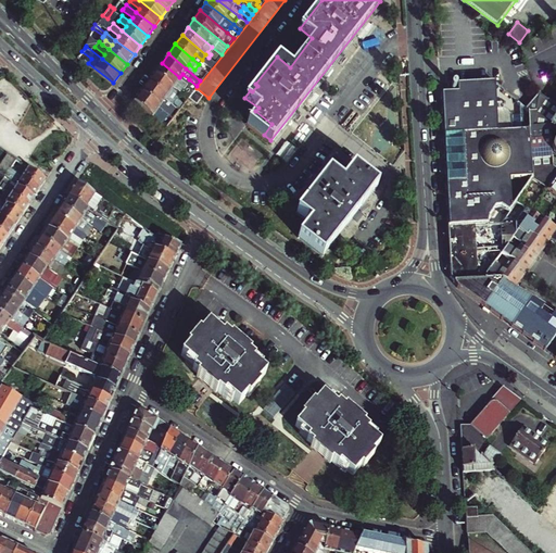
[(196,54),(192,59),(199,64),(202,60),(196,54)]
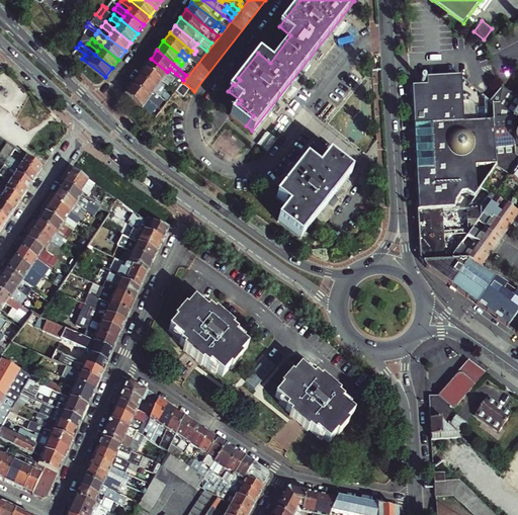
[(151,59),(144,67),(160,81),(163,77),(170,83),(173,78),(167,72),(151,59)]
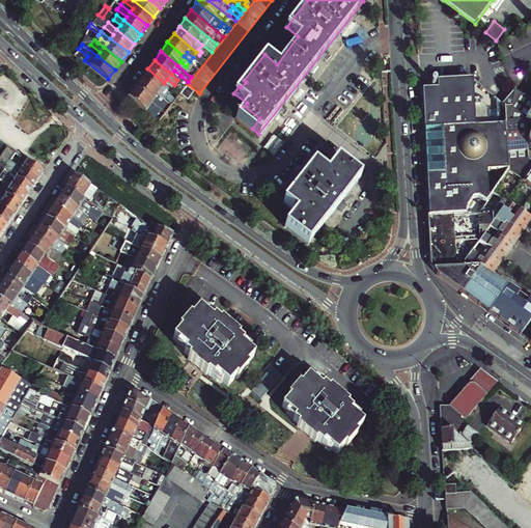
[(191,77),(198,68),(195,65),(191,71),(186,66),(180,61),(177,65),(191,77)]
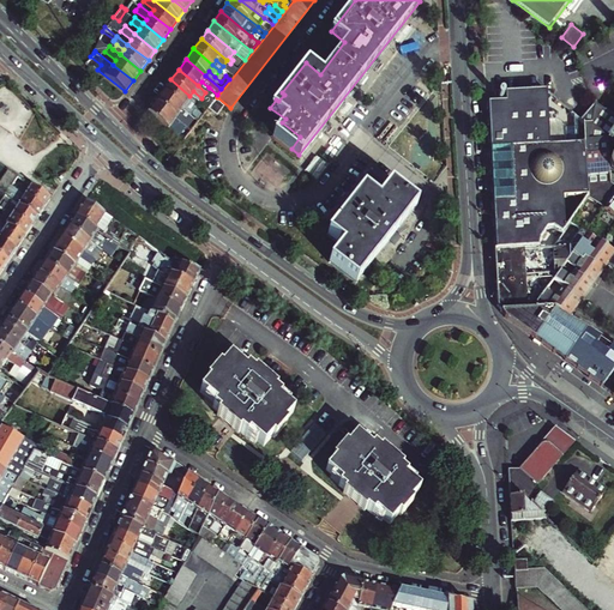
[(170,79),(163,90),(191,113),(198,119),(205,109),(190,96),(170,79)]
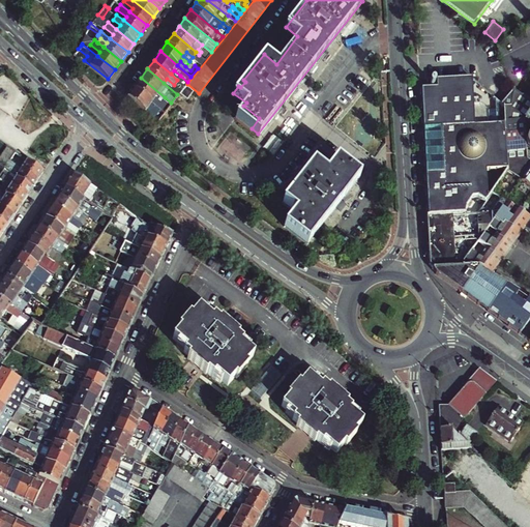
[(180,76),(177,80),(184,85),(185,83),(187,82),(180,76)]
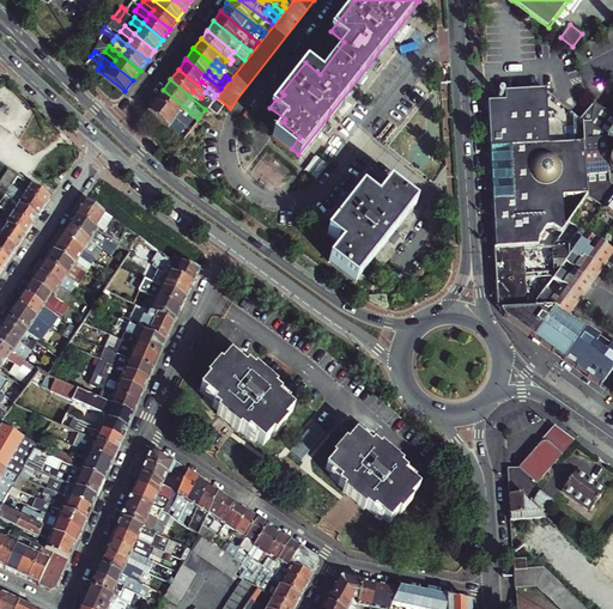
[(545,108),(546,87),(503,89),(487,90),(487,99),(484,99),(491,203),(492,223),(493,248),(536,245),(536,244),(539,235),(545,225),(551,224),(560,231),(564,220),(565,194),(587,193),(583,141),(568,141),(565,122),(553,117),(553,113),(548,111),(545,108)]
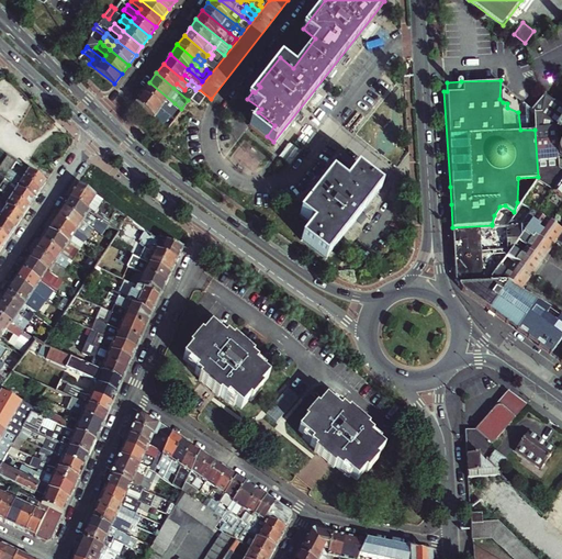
[(143,92),(161,107),(164,103),(170,109),(171,108),(175,103),(149,82),(143,92)]
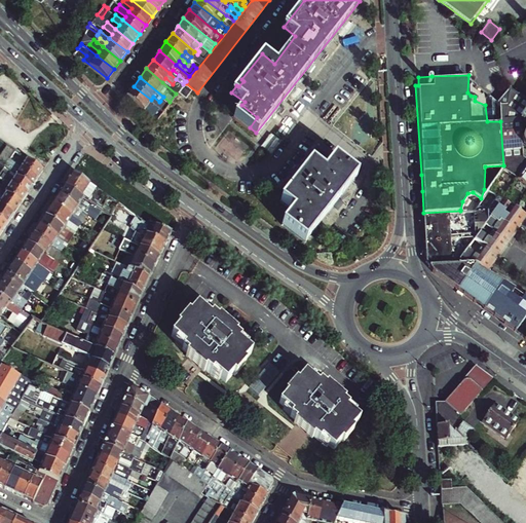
[(165,78),(162,82),(176,94),(178,90),(183,84),(176,79),(173,84),(165,78)]
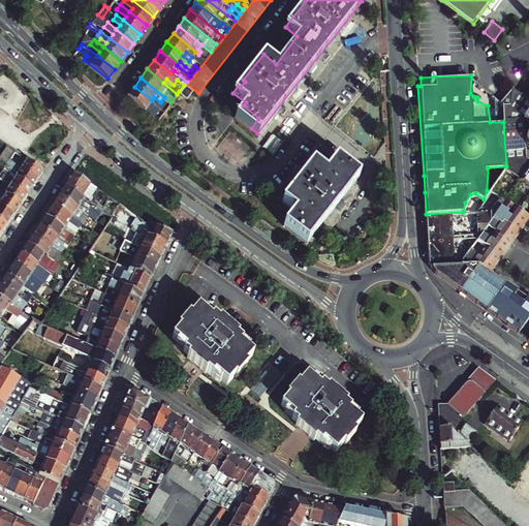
[(185,83),(184,85),(179,91),(184,95),(187,97),(193,90),(185,83)]
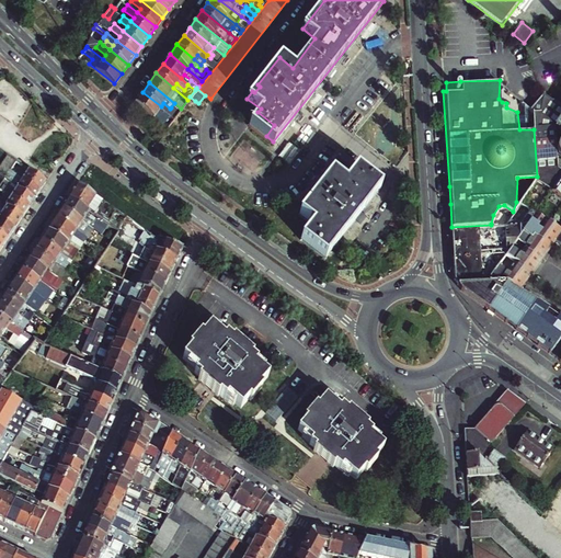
[(174,117),(161,106),(142,92),(135,102),(153,116),(157,113),(163,118),(165,115),(172,121),(174,117)]
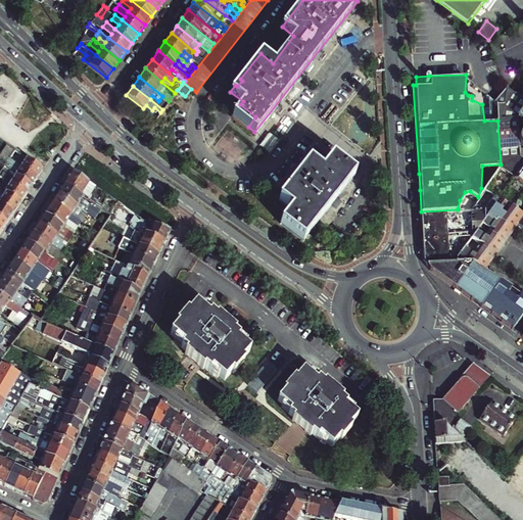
[(522,106),(522,97),(507,87),(495,99),(497,117),(517,115),(522,106)]
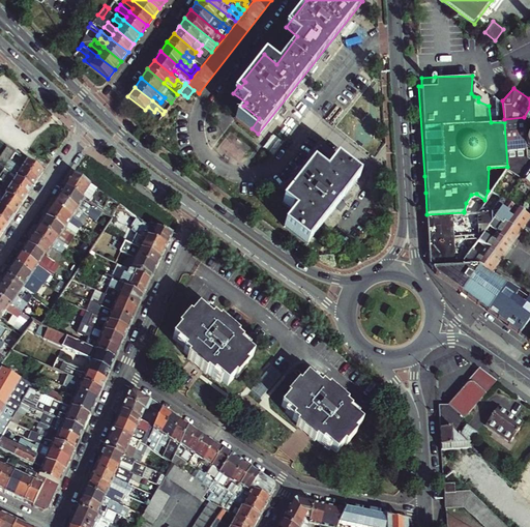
[(168,107),(171,103),(165,97),(162,101),(168,107)]
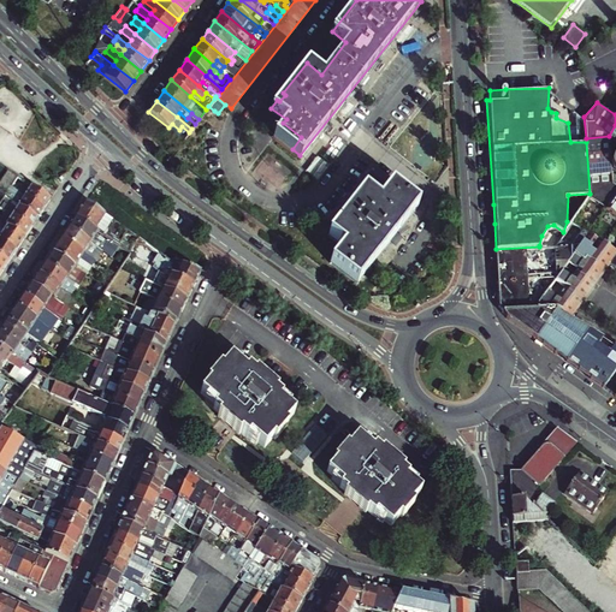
[(301,137),(283,123),(274,135),(292,149),(301,137)]
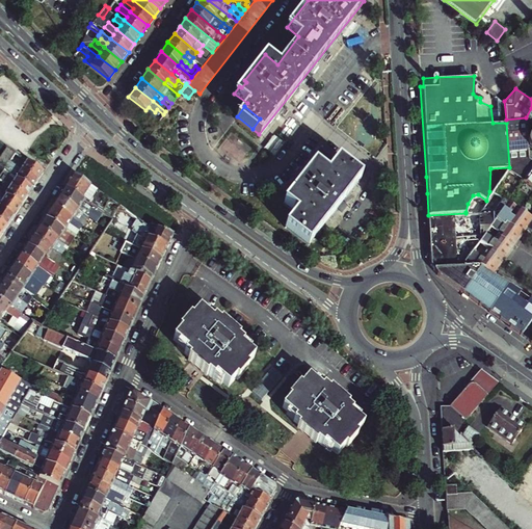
[(522,177),(530,160),(526,120),(506,120),(510,167),(522,177)]
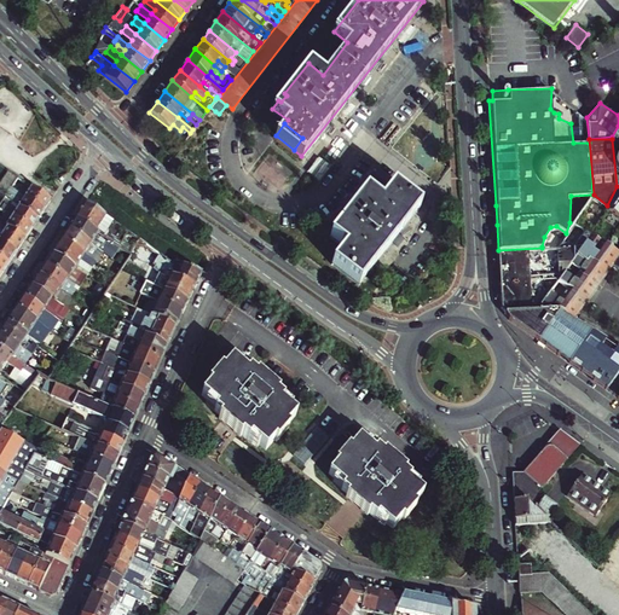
[(9,189),(17,177),(6,169),(0,179),(0,183),(4,186),(9,189)]
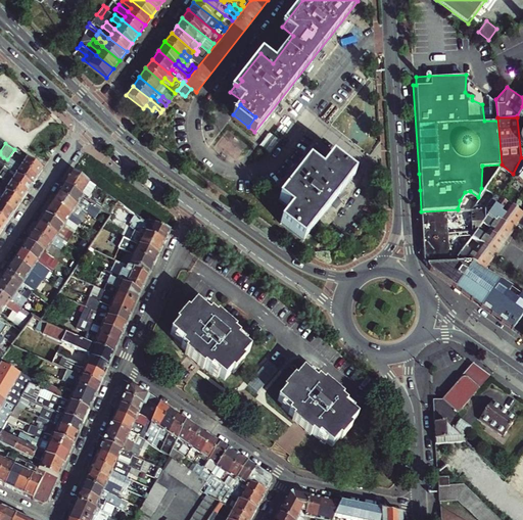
[(15,162),(37,177),(43,168),(21,153),(15,162)]
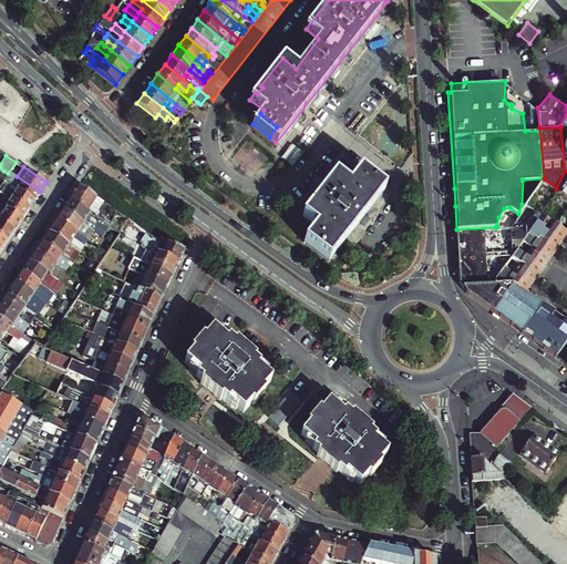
[(306,239),(329,258),(360,218),(384,187),(361,168),(350,183),(337,173),(305,214),(318,224),(306,239)]
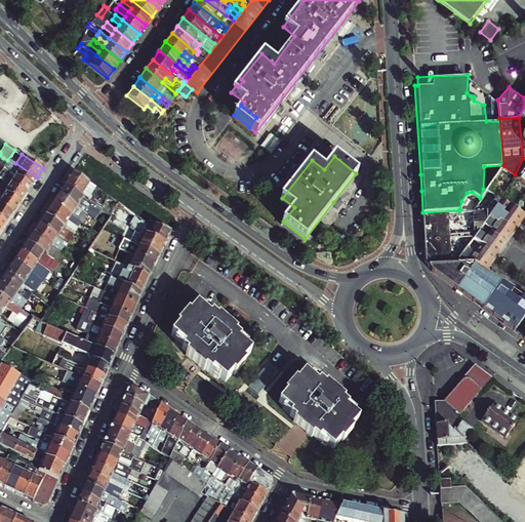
[(13,161),(8,169),(32,185),(37,177),(15,163),(13,161)]
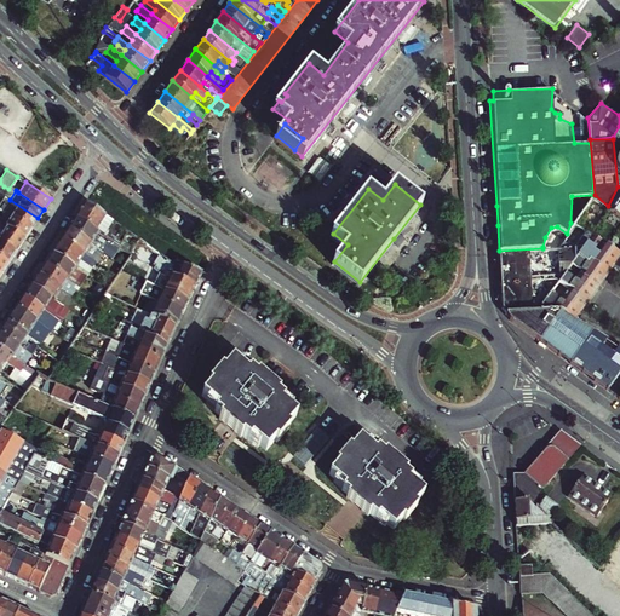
[(6,212),(32,228),(38,218),(10,200),(6,197),(0,207),(6,212)]
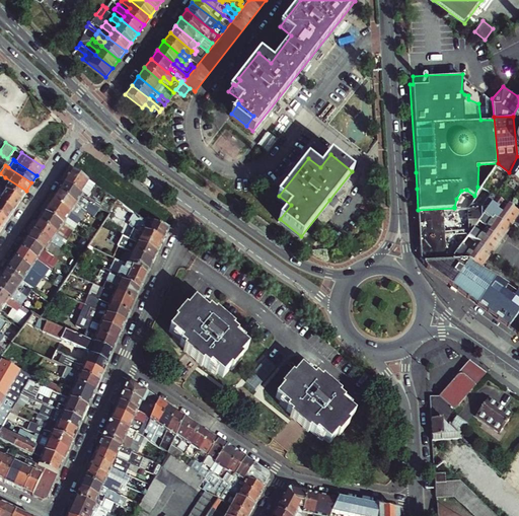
[(82,194),(92,200),(98,204),(105,193),(71,169),(63,180),(82,194)]
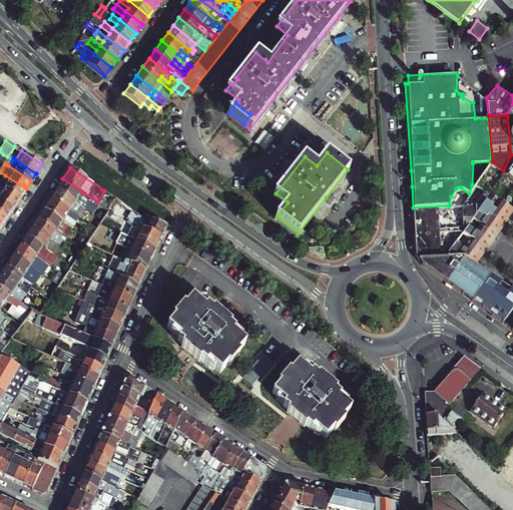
[(0,182),(6,186),(21,196),(26,188),(5,175),(0,182)]
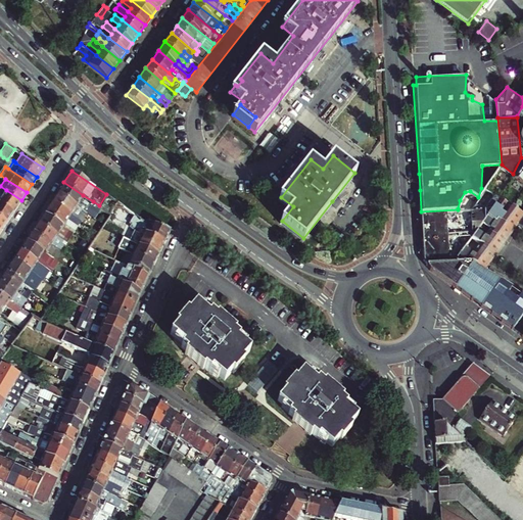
[(77,204),(83,195),(63,182),(57,191),(77,204)]
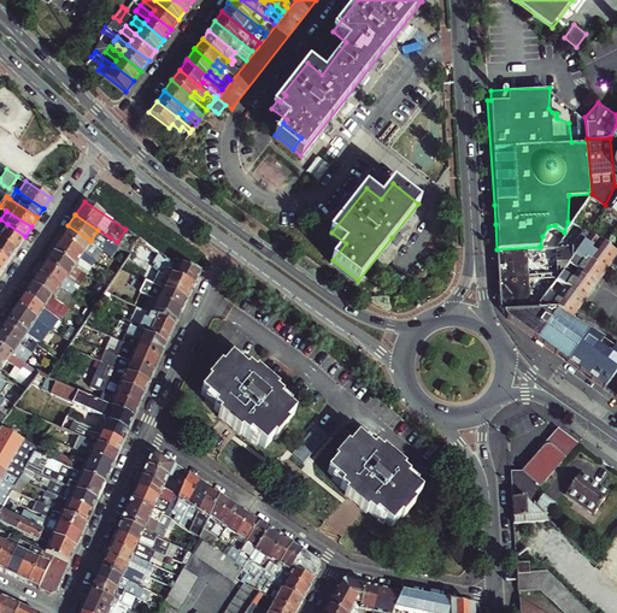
[(535,337),(604,385),(616,366),(616,342),(615,341),(610,349),(598,342),(603,334),(571,316),(609,261),(616,266),(616,249),(568,222),(564,233),(554,246),(571,245),(571,257),(539,301),(539,307),(556,306),(557,307),(535,337)]
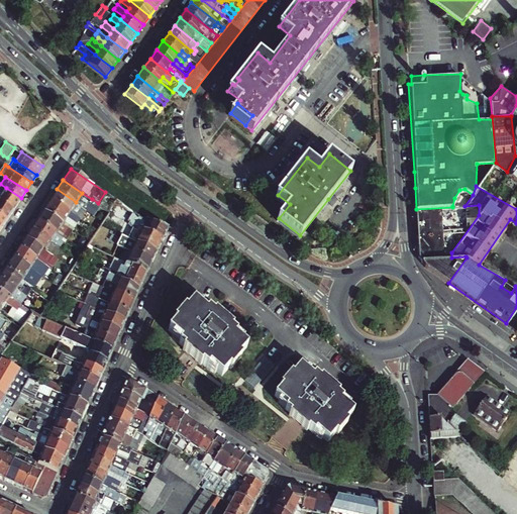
[(57,189),(50,198),(70,210),(73,206),(80,211),(81,209),(84,211),(85,208),(83,207),(76,202),(57,189)]
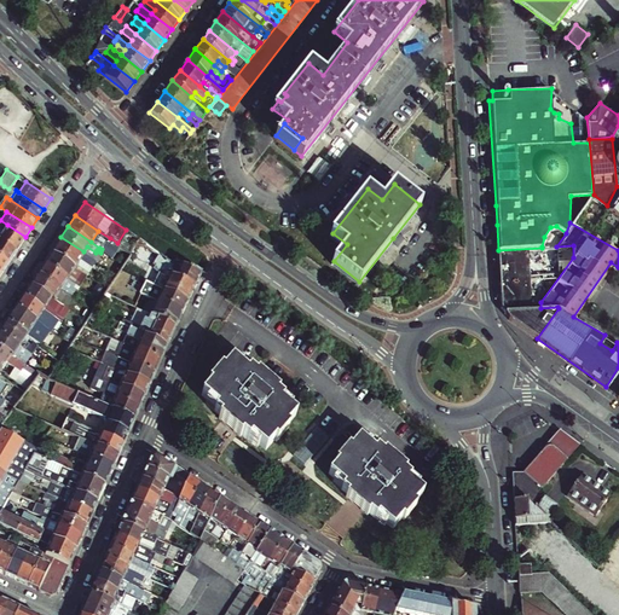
[(556,247),(566,233),(556,226),(550,227),(544,237),(542,247),(542,248),(498,250),(498,251),(502,306),(504,311),(541,308),(541,302),(573,257),(573,245),(556,247)]
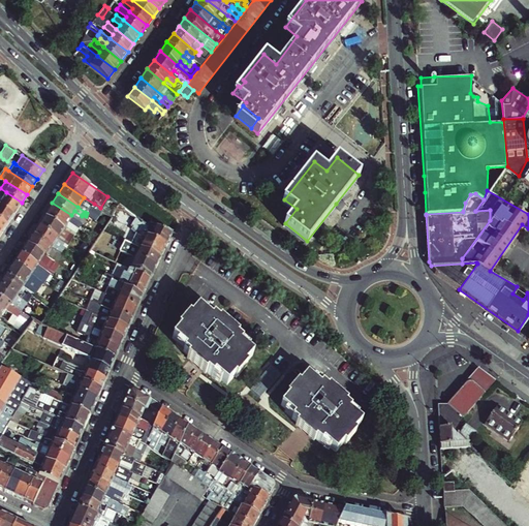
[(0,206),(13,215),(20,205),(5,194),(3,197),(0,195),(0,206)]
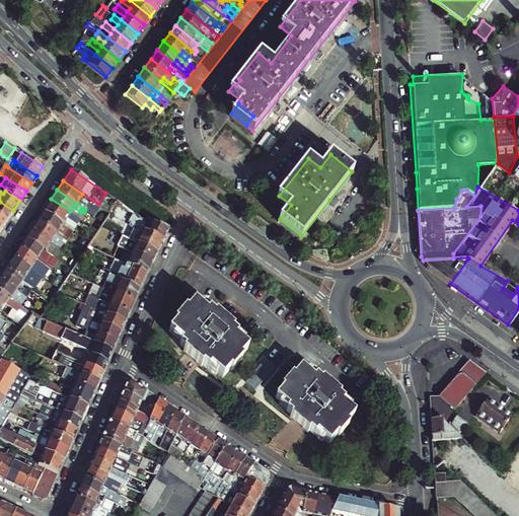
[(92,200),(87,207),(95,212),(92,216),(102,222),(109,212),(98,204),(92,200)]
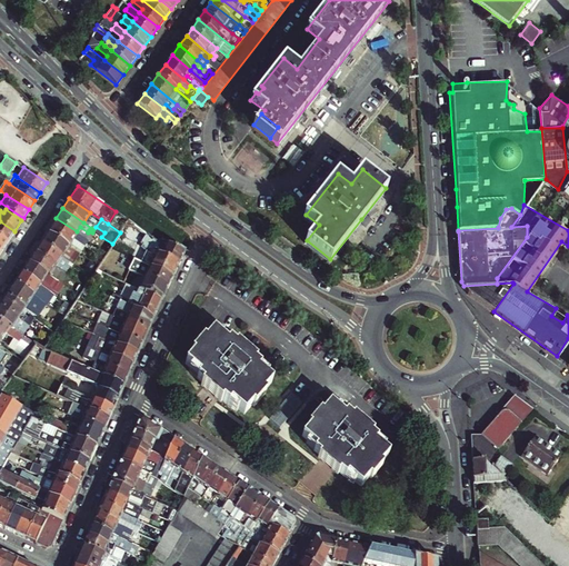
[(0,236),(8,241),(15,231),(0,221),(0,236)]
